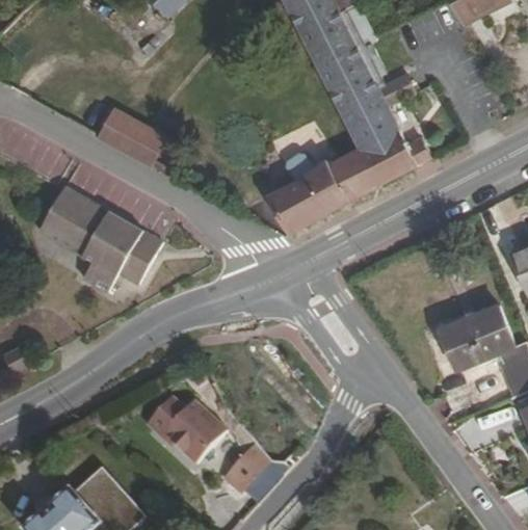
[(267,196),(287,236),(429,160),(415,133),(401,140),(386,108),(412,95),(402,77),(376,89),(367,70),(380,63),(368,40),(372,36),(355,3),(338,12),(331,0),(151,0),(166,16),(182,0),(282,0),(359,150),(312,174),(305,157),(284,168),(292,184),(267,196)]
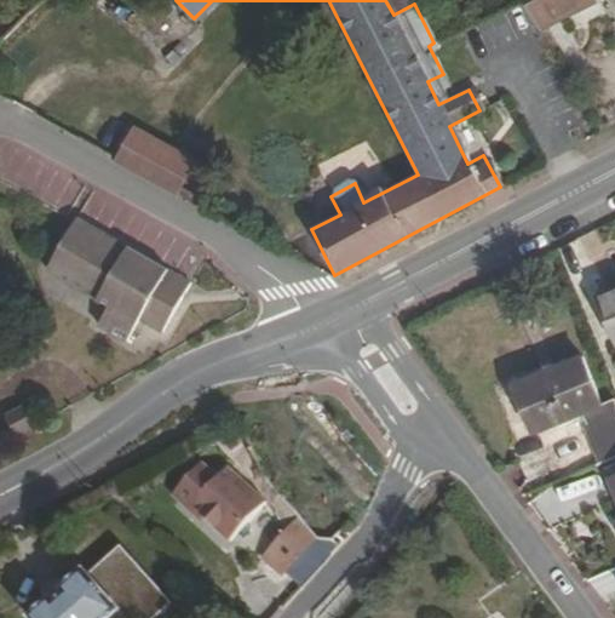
[(385,0),(394,15),(414,4),(423,0),(385,0)]
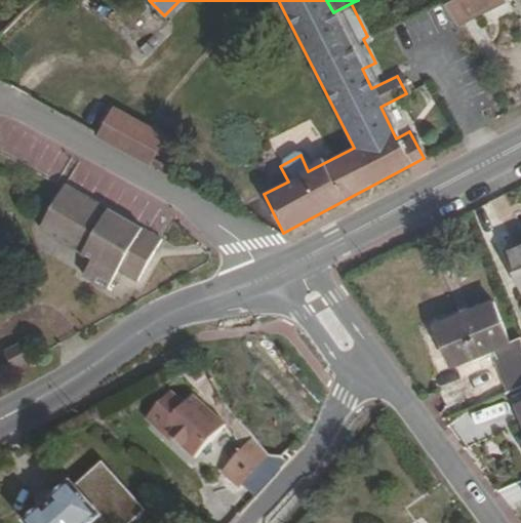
[(441,0),(454,25),(503,0),(441,0)]
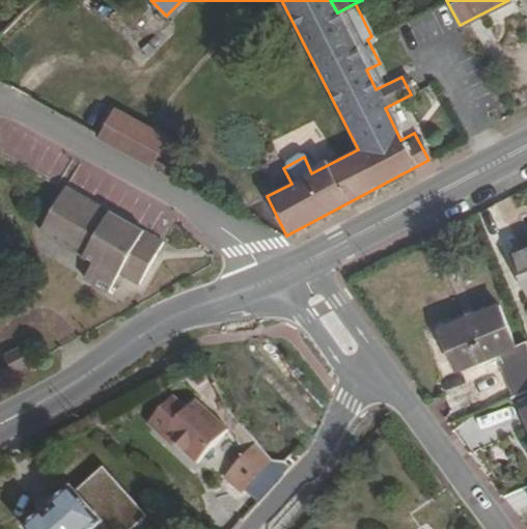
[(109,106),(92,135),(146,166),(163,136),(109,106)]
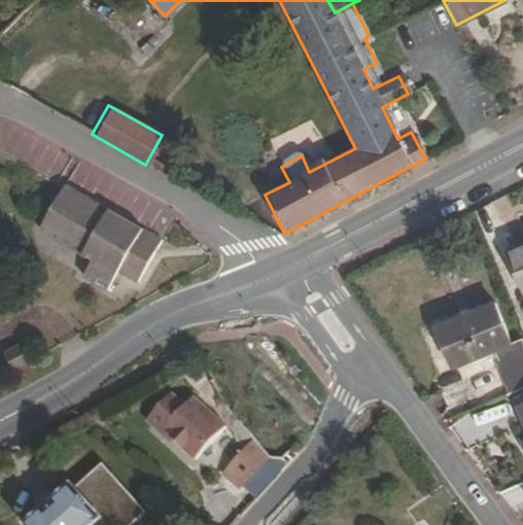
[(136,280),(160,239),(63,182),(61,187),(38,229),(91,258),(82,275),(106,289),(117,270),(136,280)]
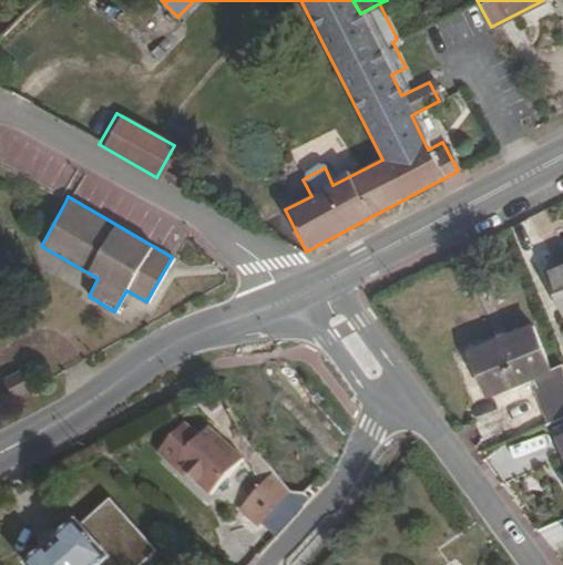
[(562,262),(542,270),(560,316),(562,314),(562,262)]
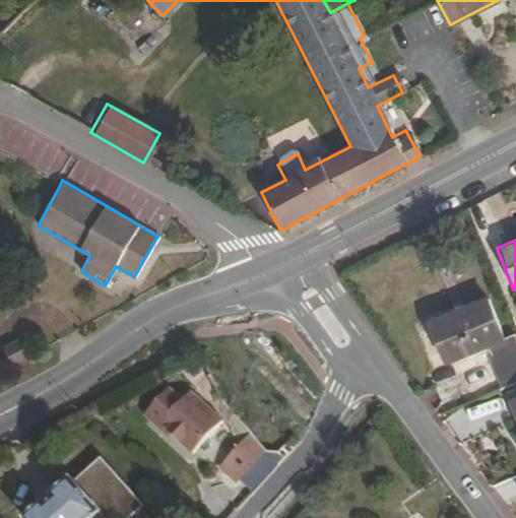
[(486,299),(427,322),(444,362),(502,337),(486,299)]
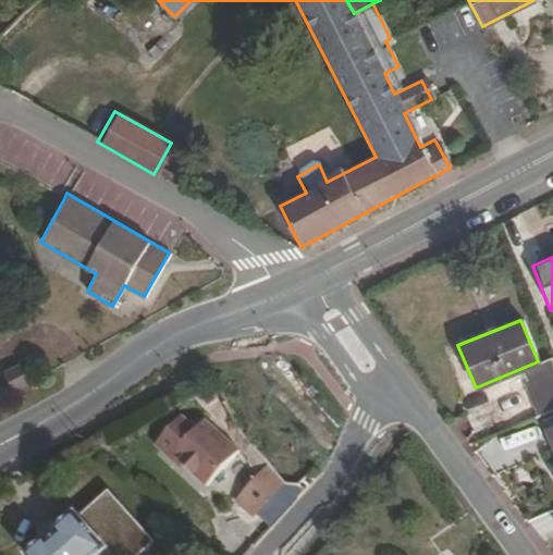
[(4,371),(13,389),(29,380),(20,364),(4,371)]
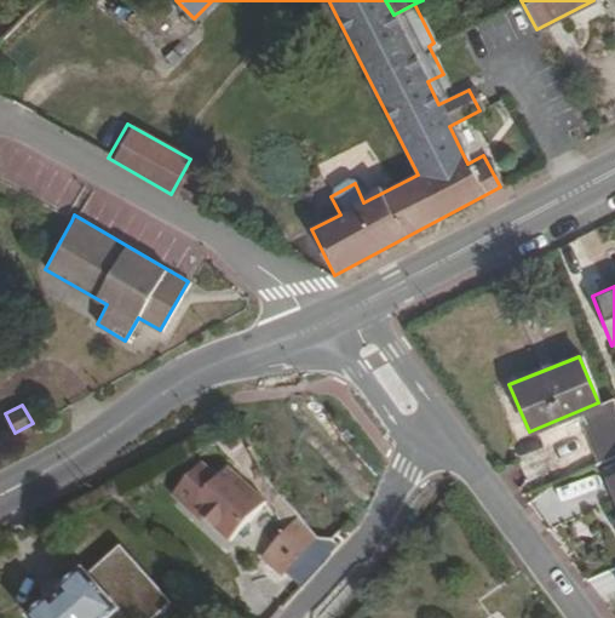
[(224,541),(245,518),(190,467),(168,488),(224,541)]
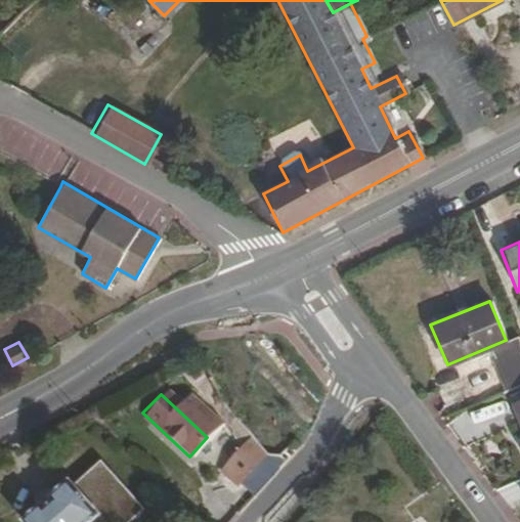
[(472,441),(507,423),(493,397),(458,417),(472,441)]
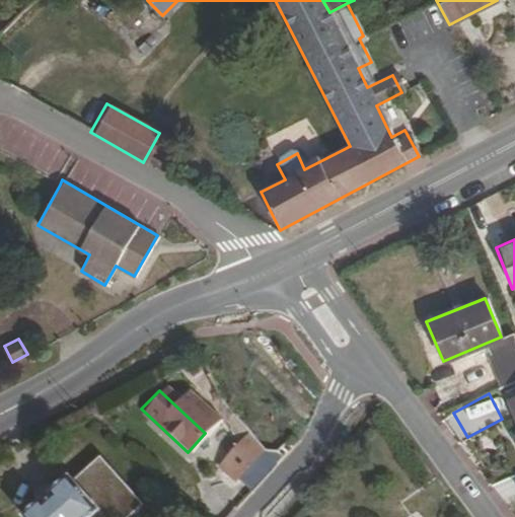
[(219,465),(233,479),(261,450),(254,443),(246,434),(219,465)]
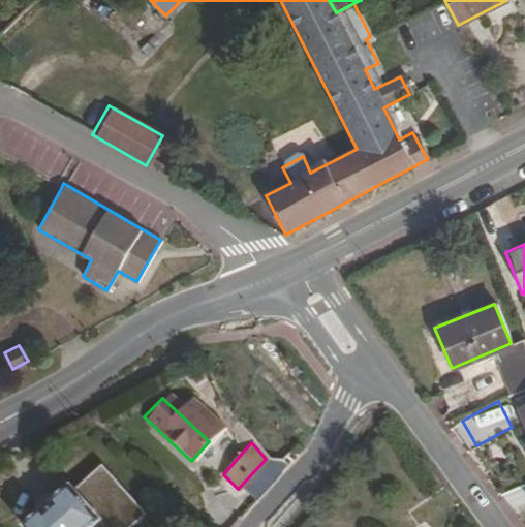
[(76,489),(72,485),(27,526),(137,526),(151,516),(103,464),(76,489)]
